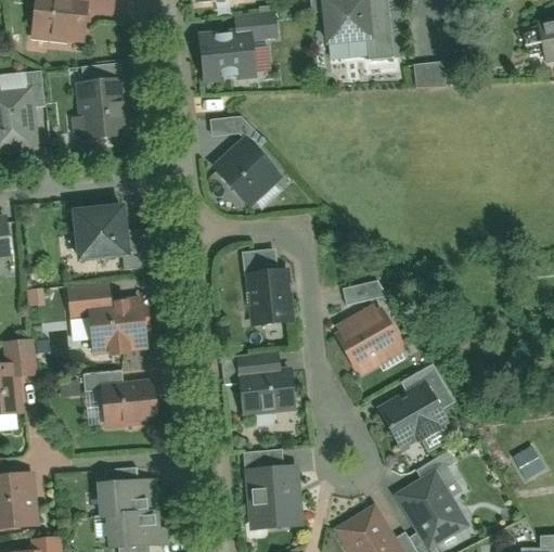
[(30,0),(26,38),(78,45),(82,13),(107,16),(110,0),(30,0)]
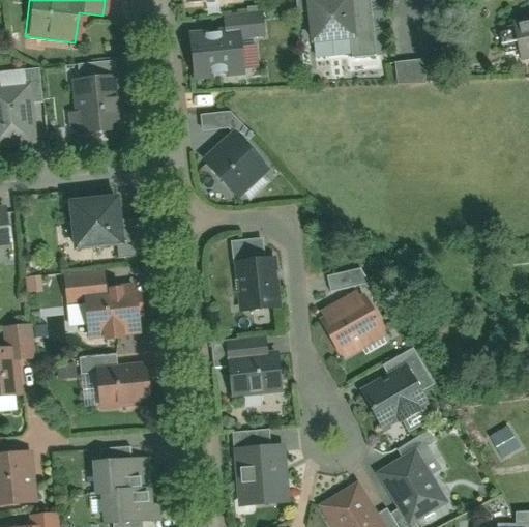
[(311,0),(316,32),(339,29),(333,0),(311,0)]
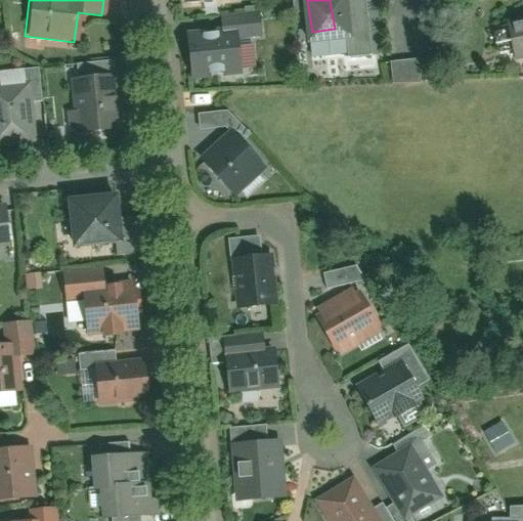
[(330,0),(335,29),(357,26),(353,0),(330,0)]
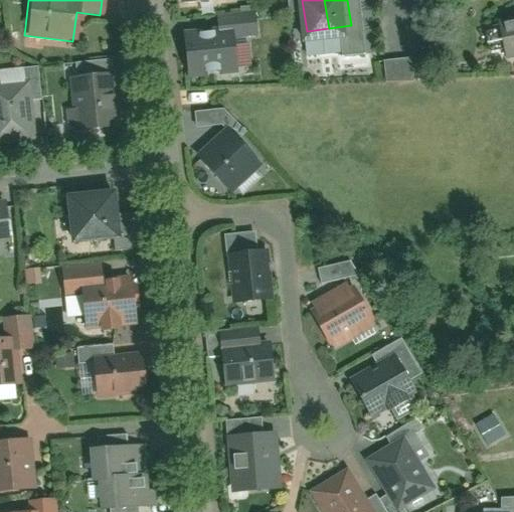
[(513,17),(495,22),(504,59),(513,56),(513,17)]
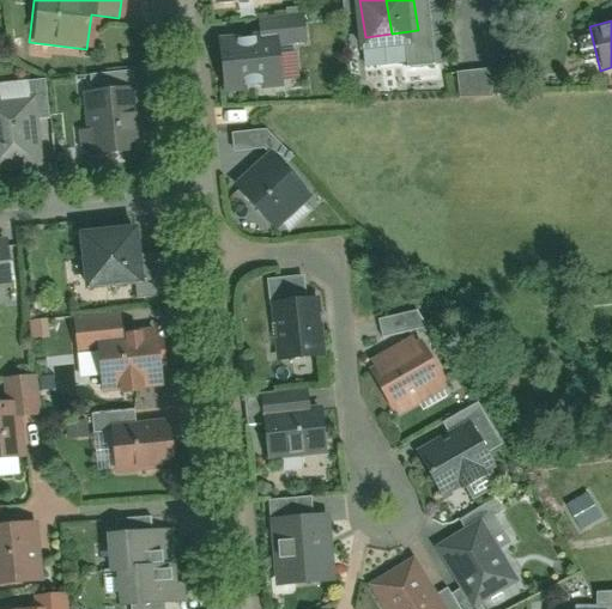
[(282,80),(276,36),(219,43),(224,87),(282,80)]
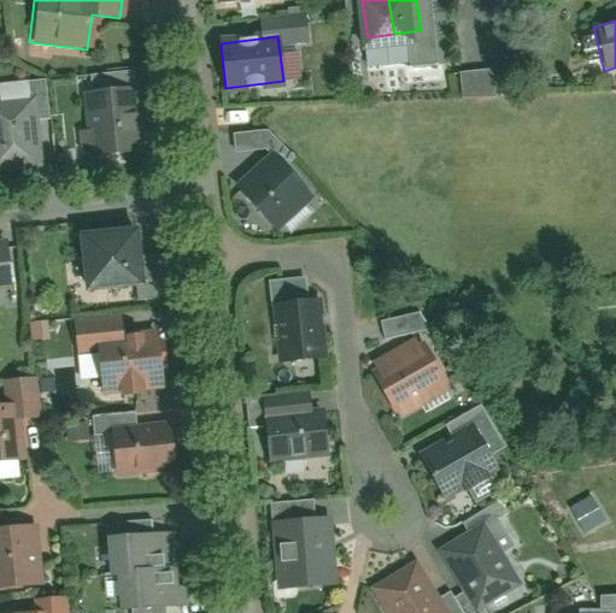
[(457,70),(458,93),(490,90),(487,68),(457,70)]
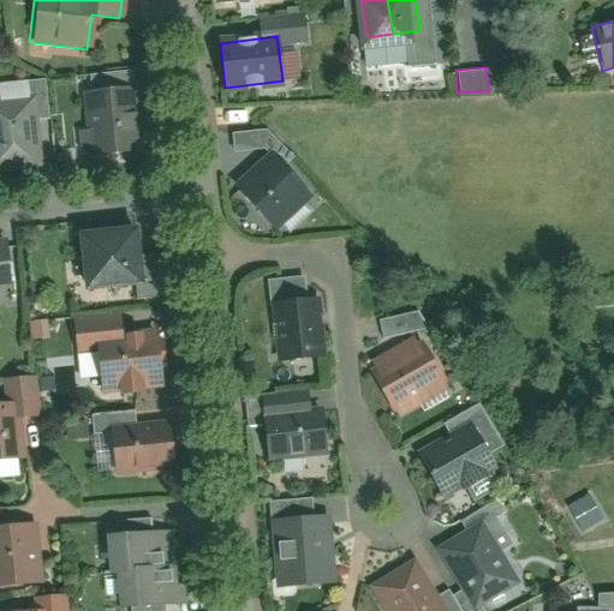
[(142,151),(135,88),(78,95),(85,159),(142,151)]
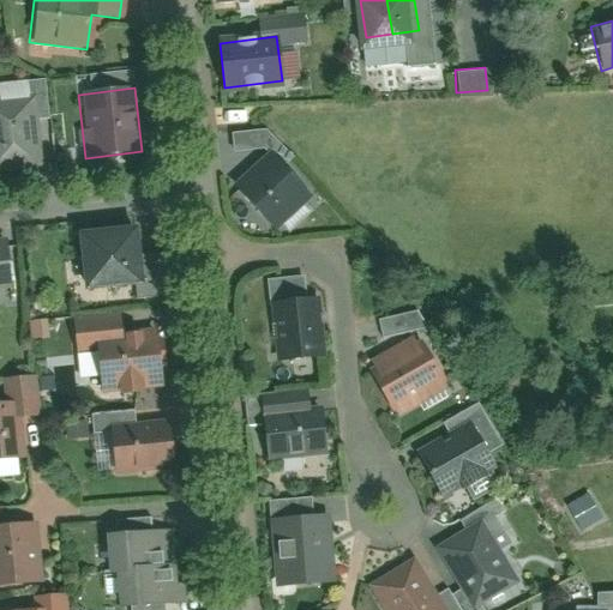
[(35,97),(0,100),(0,170),(38,169),(35,97)]
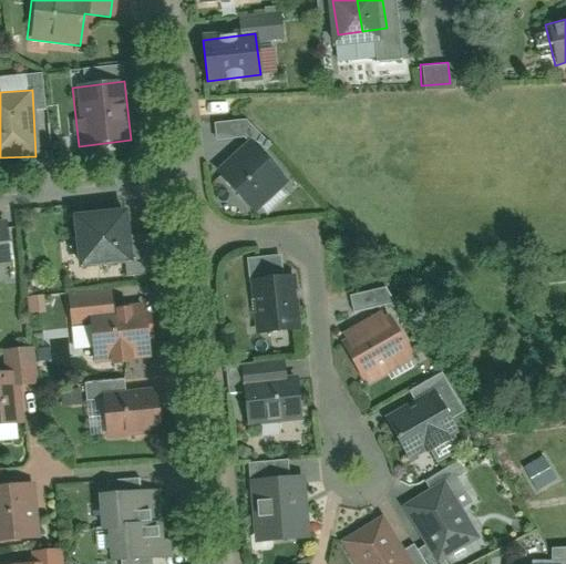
[(285,176),(255,147),(218,185),(248,214),(285,176)]
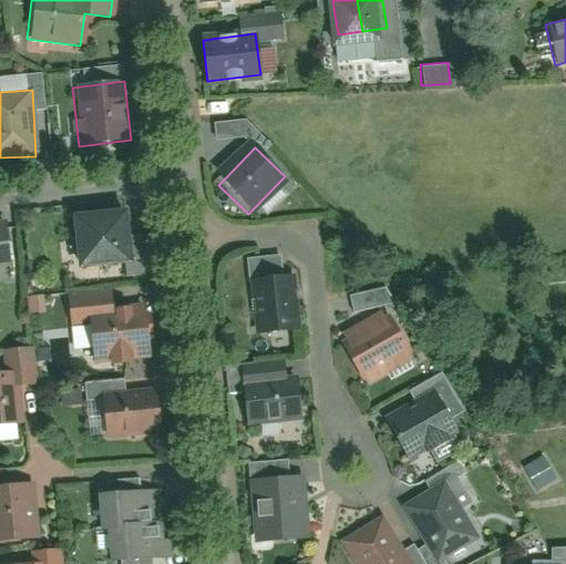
[(129,258),(124,211),(75,215),(80,264),(129,258)]
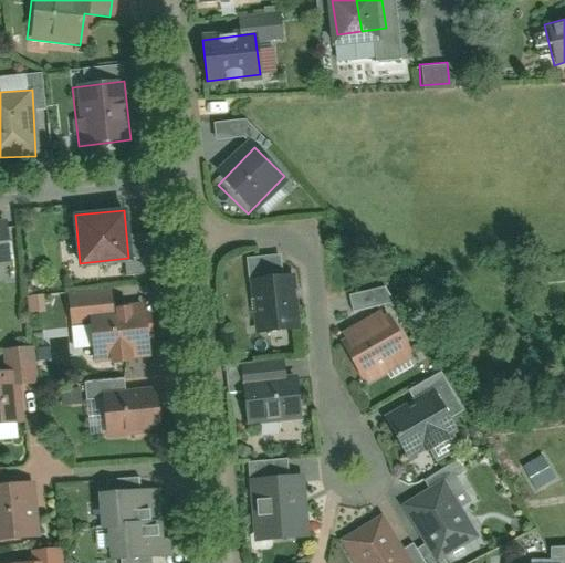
[(0,264),(10,264),(6,225),(0,226),(0,264)]
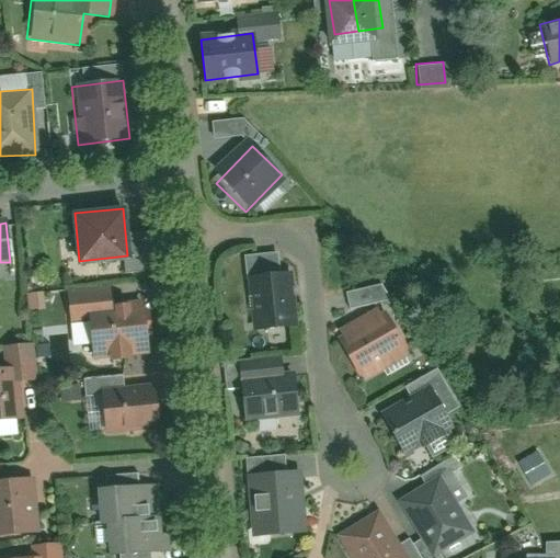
[(276,273),(249,275),(253,331),(281,329),(276,273)]
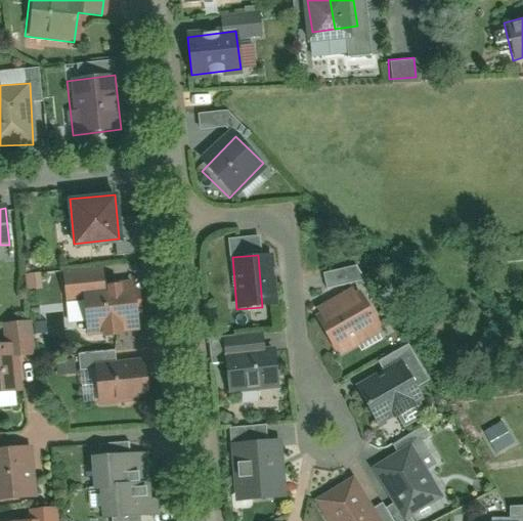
[(320,270),(324,286),(357,277),(353,262),(320,270)]
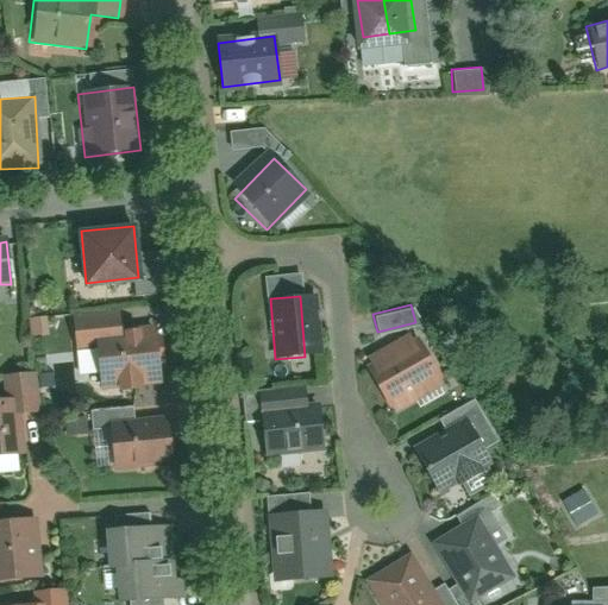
[(158,382),(156,333),(121,335),(120,312),(74,315),(76,348),(89,347),(93,385),(158,382)]
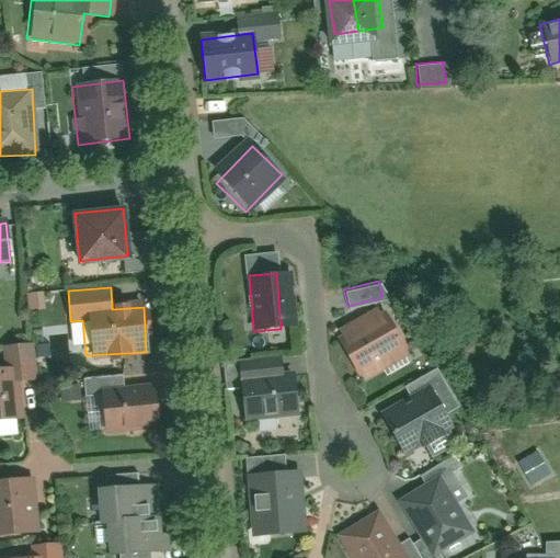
[(346,334),(367,375),(408,355),(387,314),(346,334)]
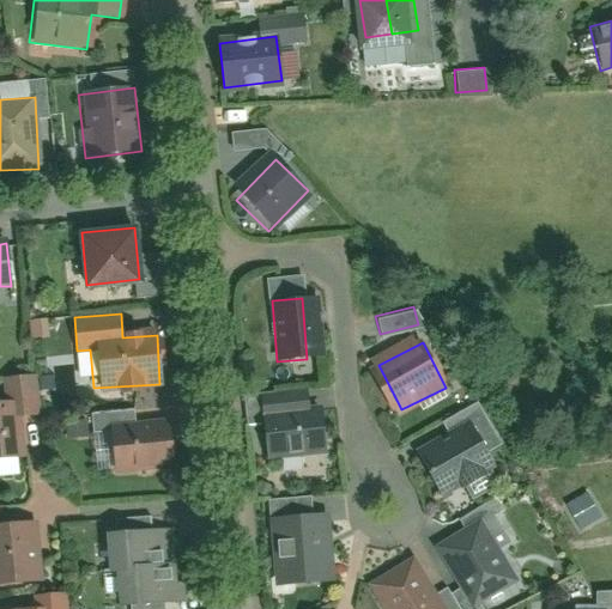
[(13,400),(0,401),(0,458),(19,457),(13,400)]
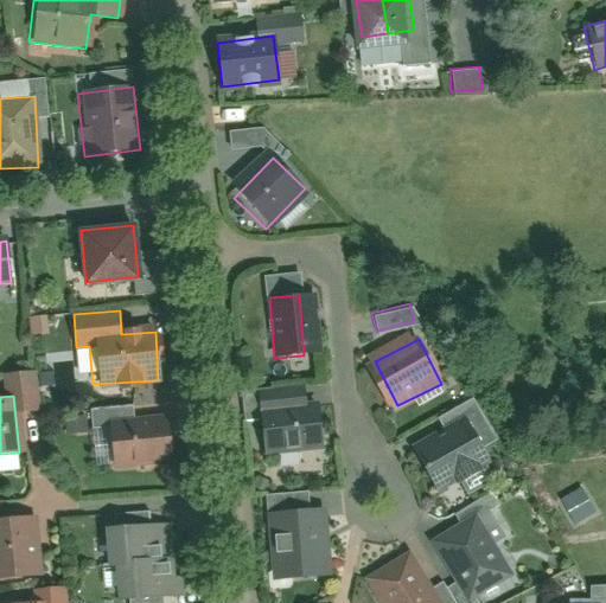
[(266,453),(324,446),(319,402),(261,409),(266,453)]
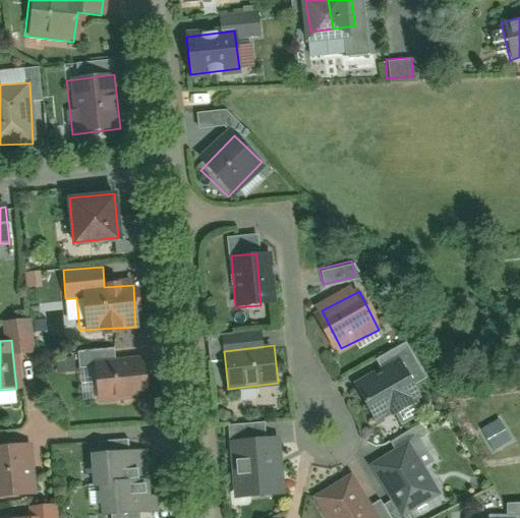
[(147,393),(143,359),(95,363),(98,397),(147,393)]
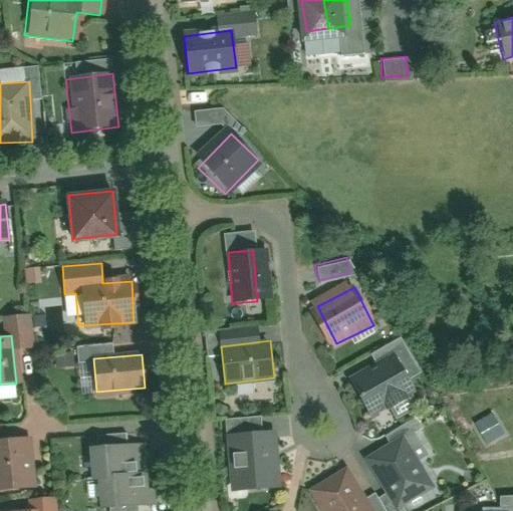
[(389,354),(347,378),(369,417),(411,392),(389,354)]
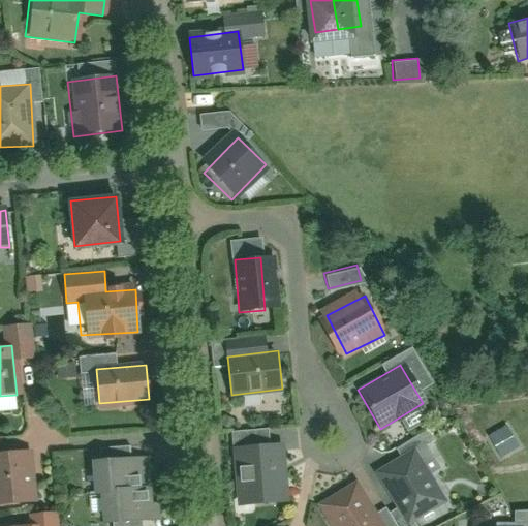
[(266,443),(233,445),(238,504),(270,501),(266,443)]
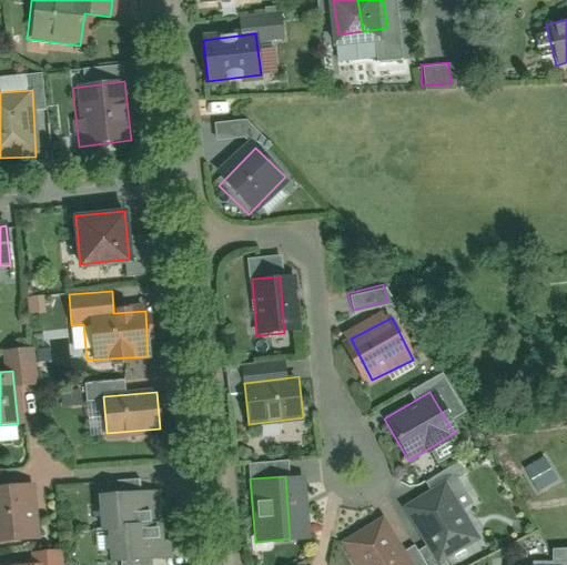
[(403,505),(439,564),(483,537),(446,478),(403,505)]
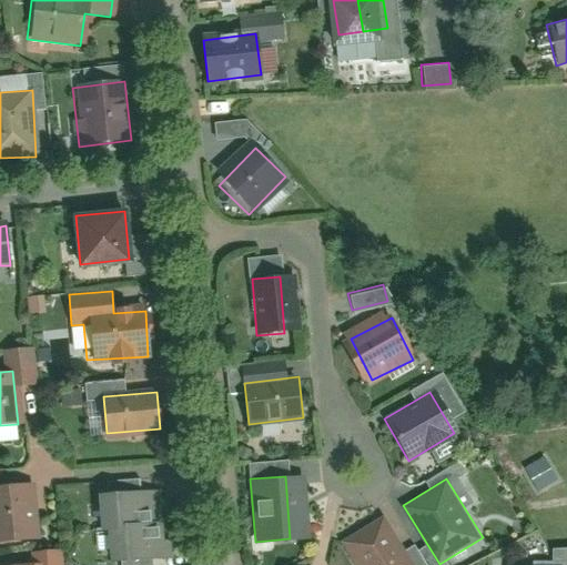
[(0,545),(29,543),(24,485),(0,487),(0,545)]
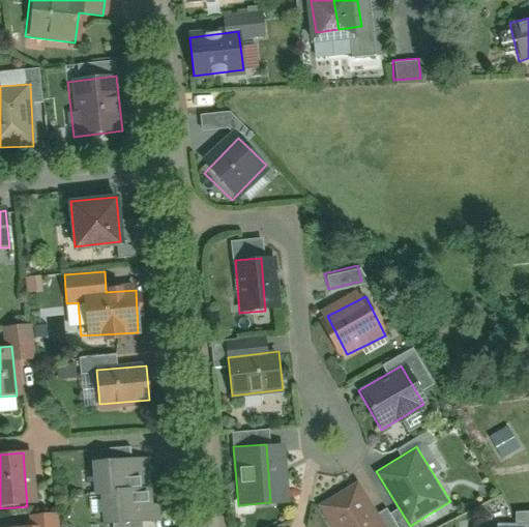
[(96,495),(99,525),(129,522),(126,488),(120,489),(117,458),(86,461),(89,496),(96,495)]
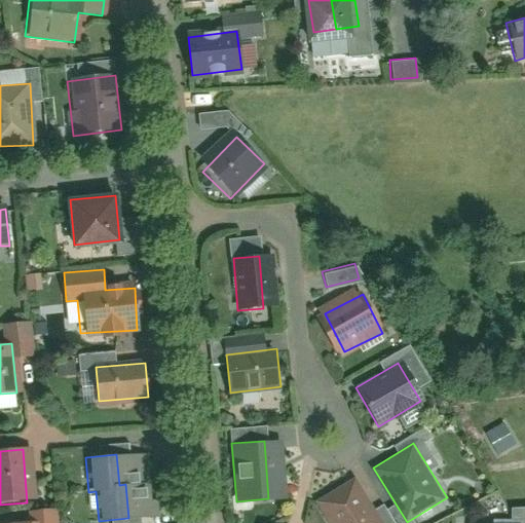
[(315,501),(329,522),(385,522),(354,476),(315,501)]
